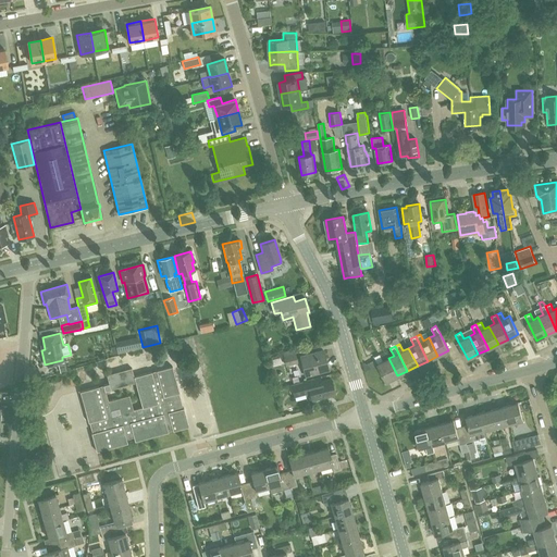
[(305,375),(327,369),(323,350),(300,357),(305,375)]
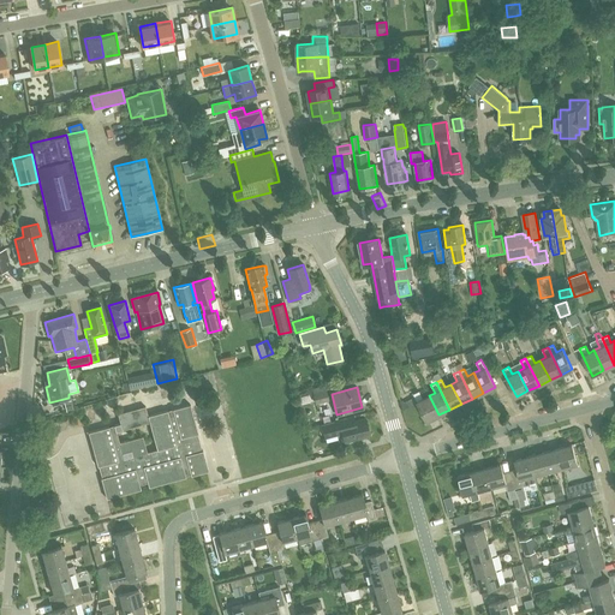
[(329,400),(327,389),(312,393),(316,404),(317,407),(321,406),(321,405),(327,404),(327,401),(329,400)]
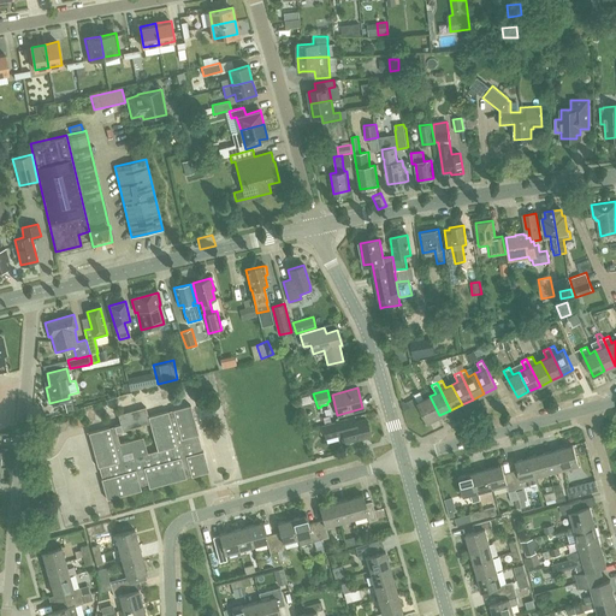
[(439,415),(430,396),(424,398),(420,391),(414,394),(427,421),(439,415)]
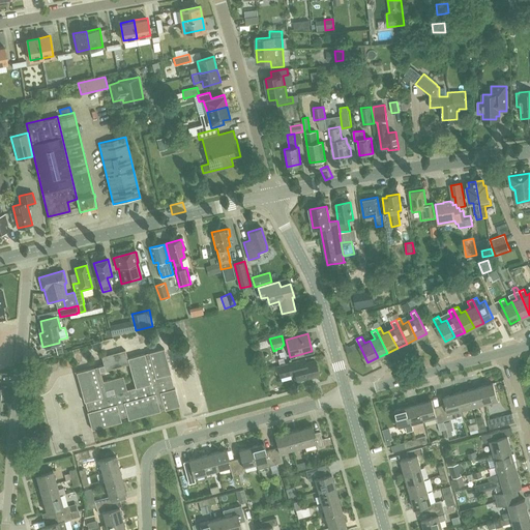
[(126,413),(128,419),(159,411),(159,410),(164,409),(165,410),(179,406),(174,387),(174,388),(170,374),(171,373),(164,348),(127,358),(125,350),(101,356),(104,364),(76,373),(91,430),(121,421),(119,415),(126,413)]
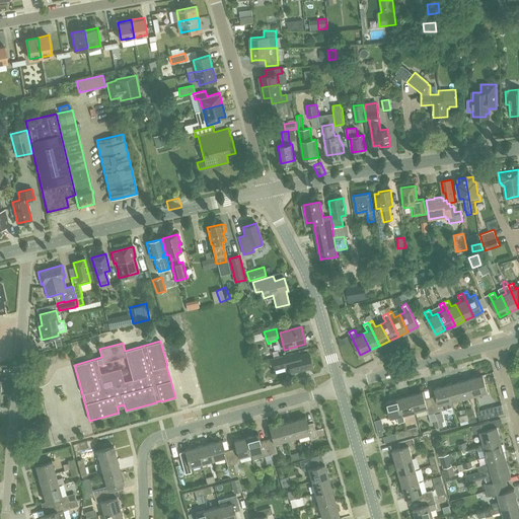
[(300,355),(299,351),(271,358),(274,370),(289,366),(290,372),(312,367),(308,353),(300,355)]
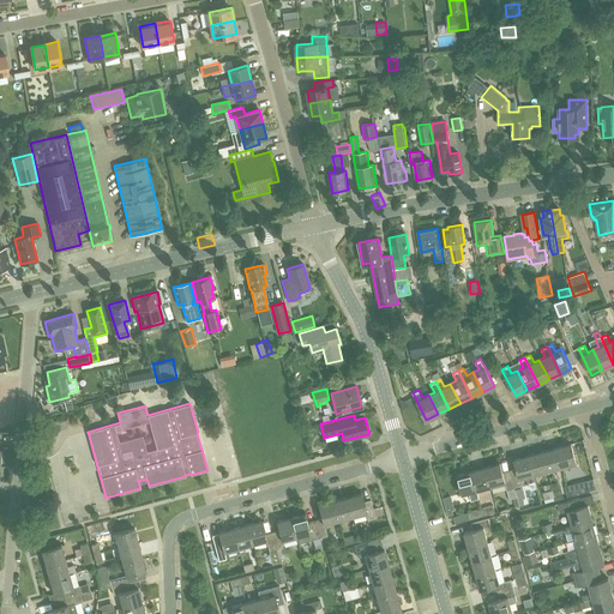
[(563,468),(576,463),(571,444),(557,447),(563,468)]
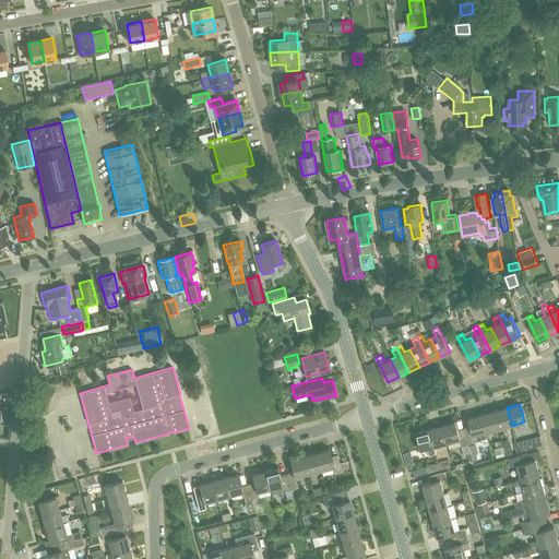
[(499,429),(512,426),(507,407),(494,411),(499,429)]
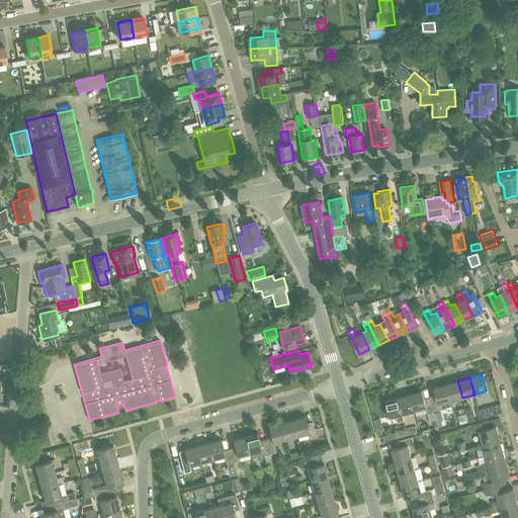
[(450,401),(462,398),(457,380),(446,383),(450,401)]
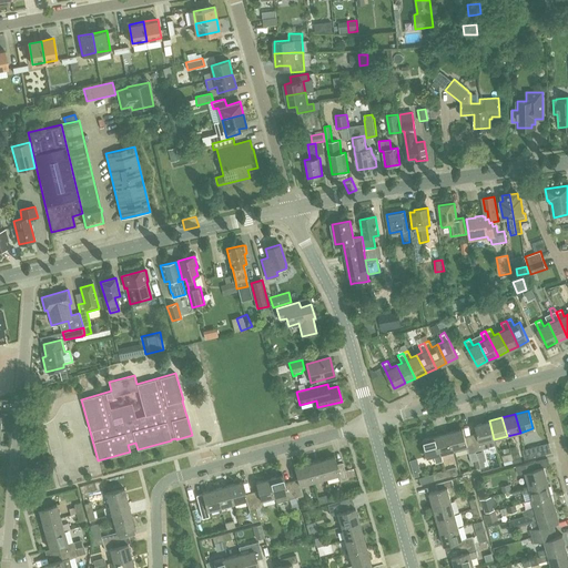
[(496,445),(494,439),(489,421),(476,424),(478,433),(472,435),(476,450),(483,448),(496,445)]
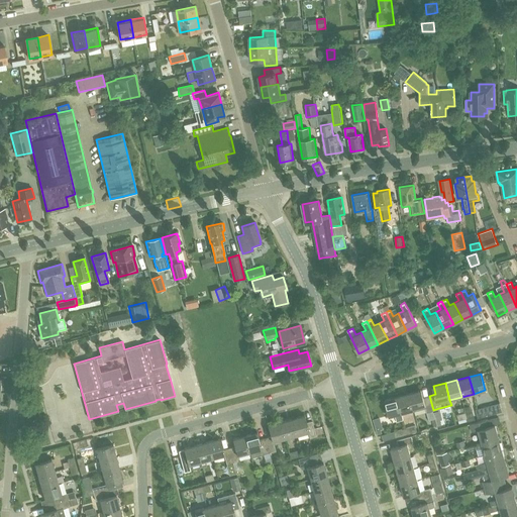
[(433,410),(429,396),(423,397),(421,390),(409,393),(413,410),(425,406),(426,412),(428,420),(435,418),(433,410)]
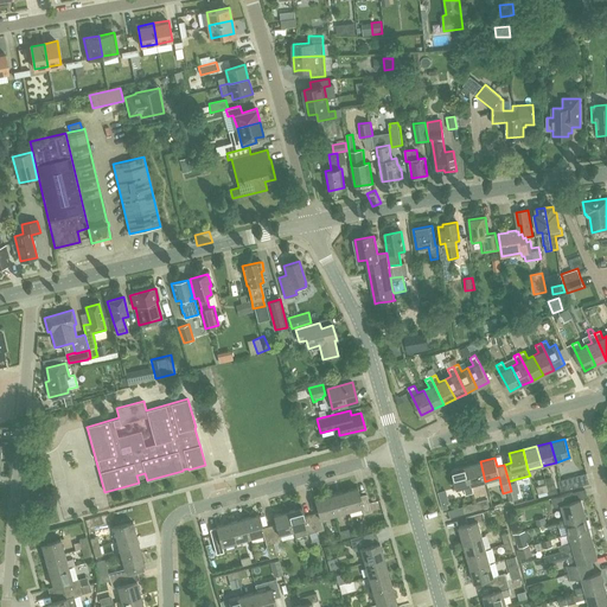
[(471,485),(485,481),(480,461),(466,465),(471,485)]
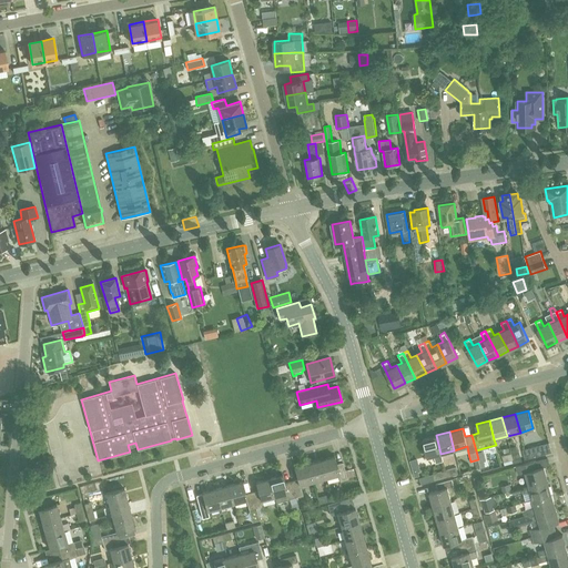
[(443,460),(440,454),(436,435),(423,438),(427,457),(434,455),(436,463),(443,460)]
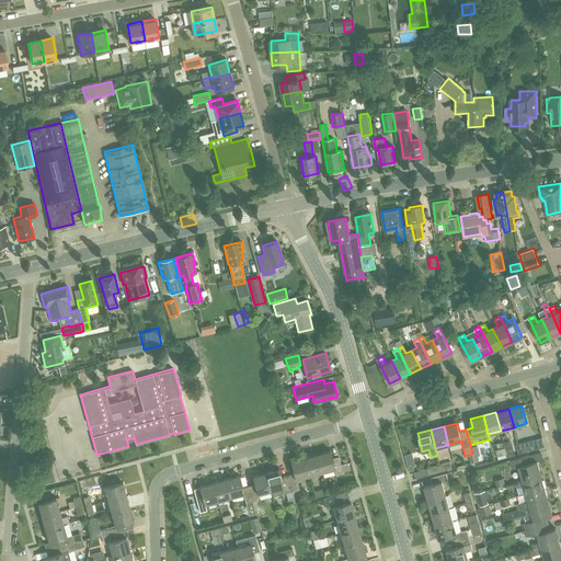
[(531,441),(516,445),(518,454),(534,449),(531,441)]
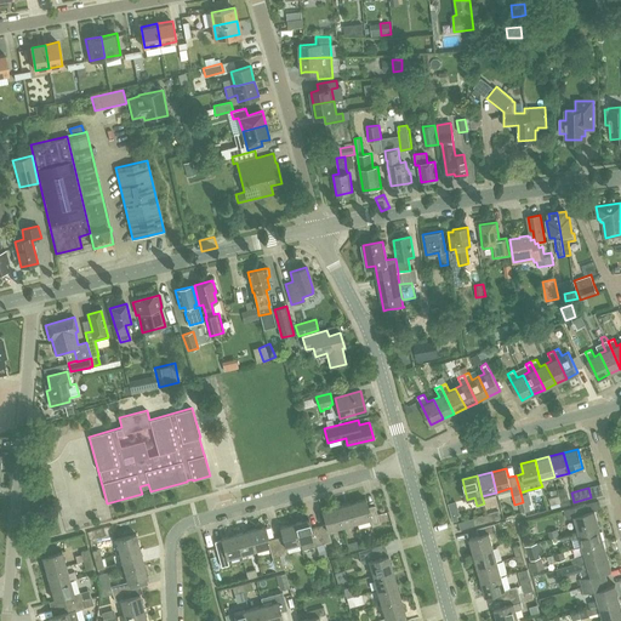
[(560,506),(570,503),(569,500),(568,493),(558,495),(560,506)]
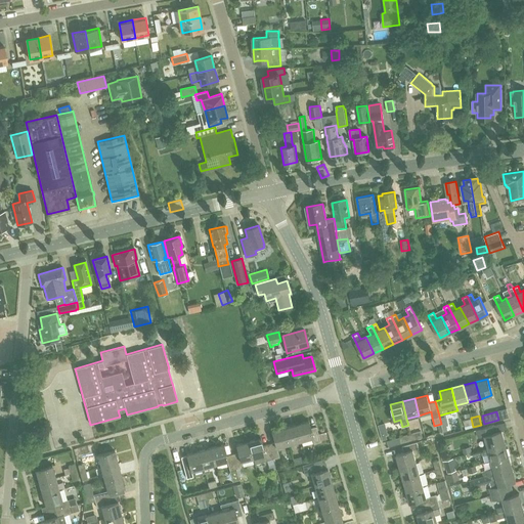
[(466,430),(473,427),(471,418),(463,421),(465,427),(466,430)]
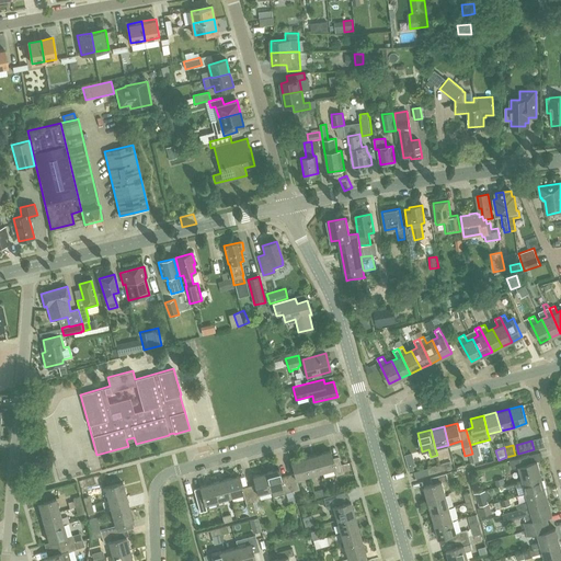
[(317,453),(321,471),(334,468),(336,473),(343,472),(339,456),(332,458),(330,449),(317,453)]
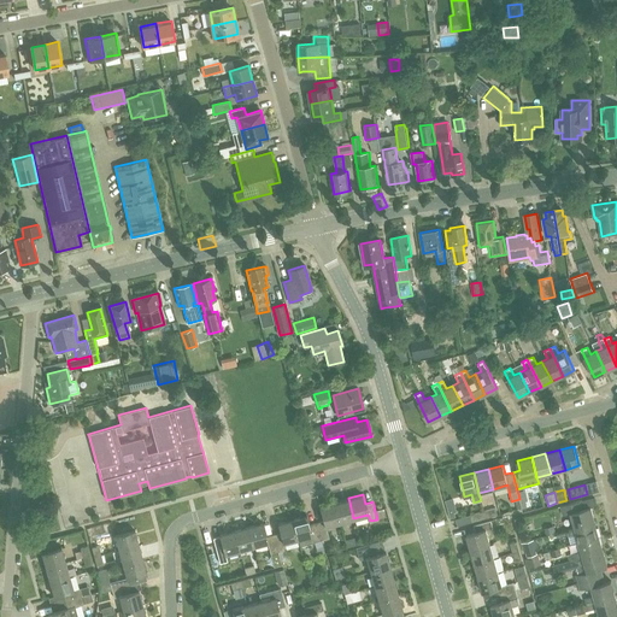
[(340,522),(353,518),(348,498),(334,501),(340,522)]
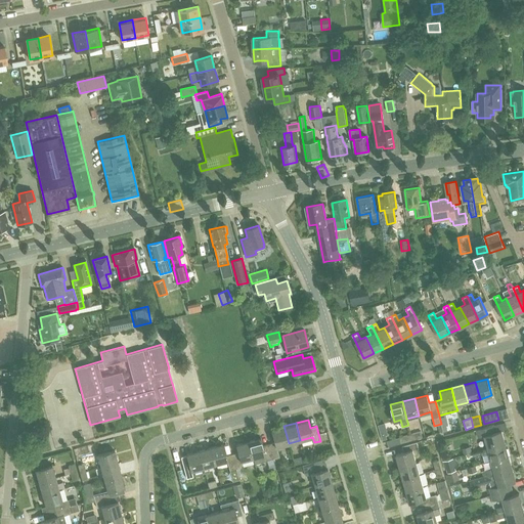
[(488,448),(505,443),(501,431),(496,432),(494,425),(476,430),(478,438),(484,436),(488,448)]
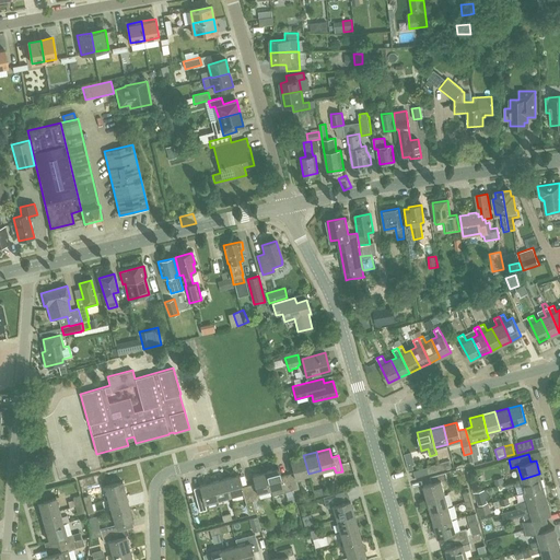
[(295,477),(308,474),(303,455),(290,459),(293,471),(287,474),(292,490),(299,488),(295,477)]
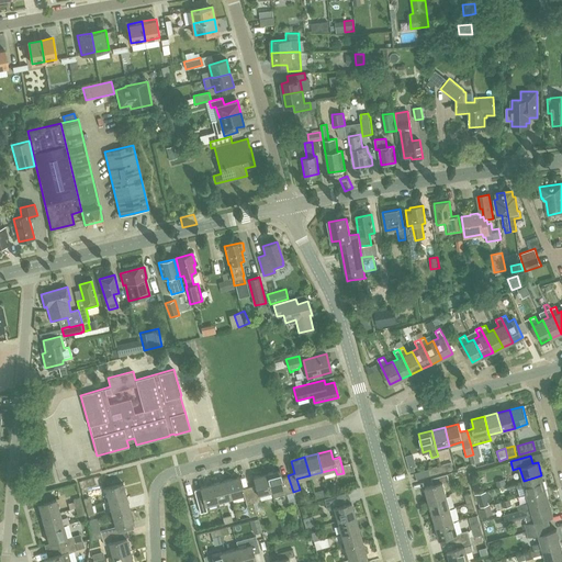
[(445,471),(453,469),(451,462),(444,464),(445,471)]
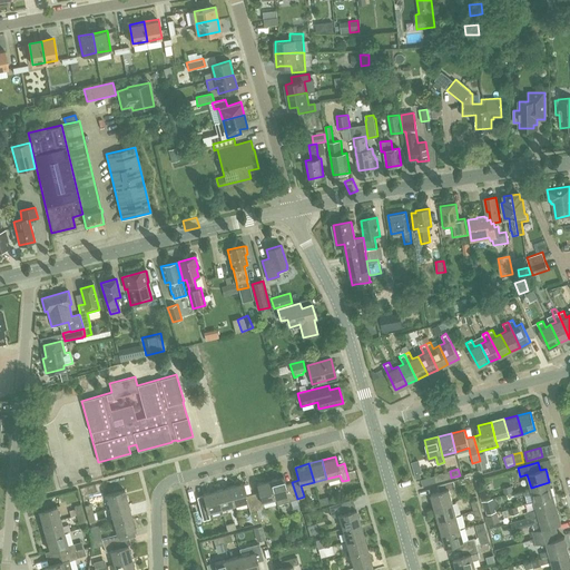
[(435,482),(451,478),(450,471),(434,475),(435,482)]
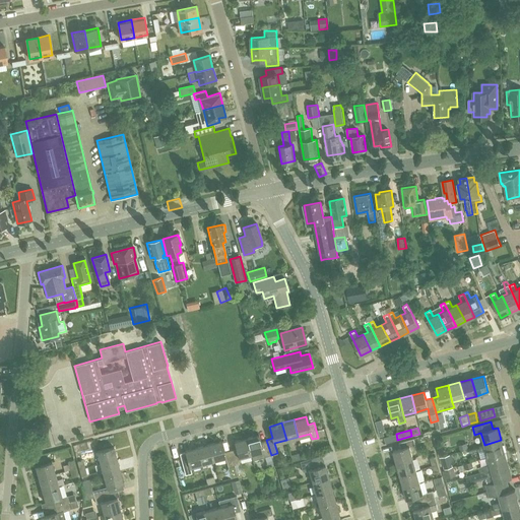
[(252,460),(271,455),(266,440),(261,441),(258,433),(246,437),(251,454),(252,460)]
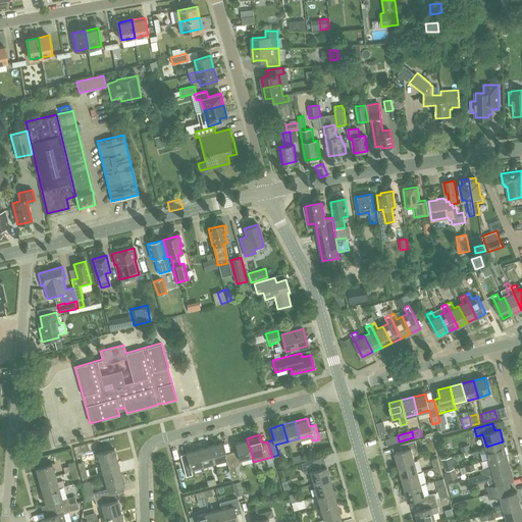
[(240,459),(252,456),(247,438),(236,441),(238,450),(231,451),(236,467),(235,467),(237,471),(238,475),(242,474),(240,466),(242,465),(240,459)]
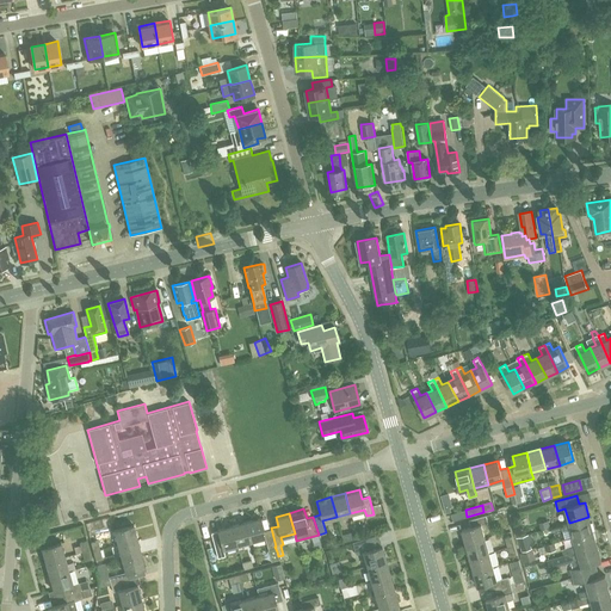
[(486,538),(482,524),(488,523),(486,514),(469,519),(470,528),(462,530),(466,544),(486,538)]
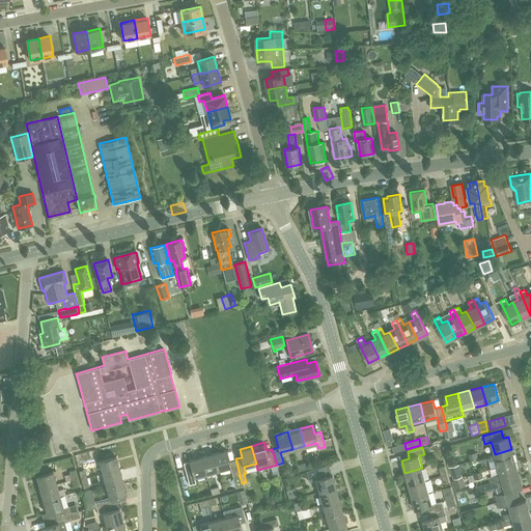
[(240,475),(235,458),(229,460),(225,448),(213,452),(218,469),(230,466),(233,476),(239,475),(240,475)]
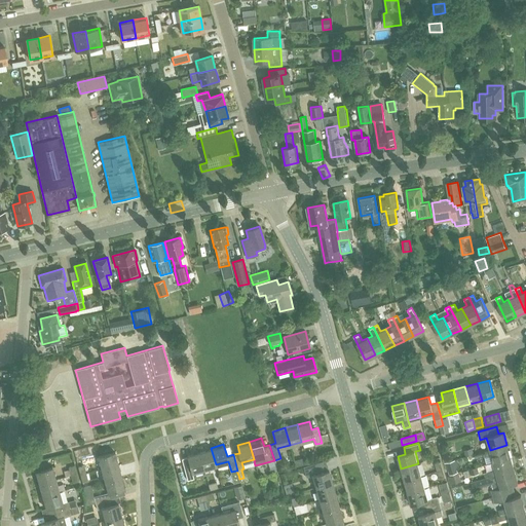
[(493,462),(511,458),(506,445),(490,450),(483,452),(486,464),(493,462)]
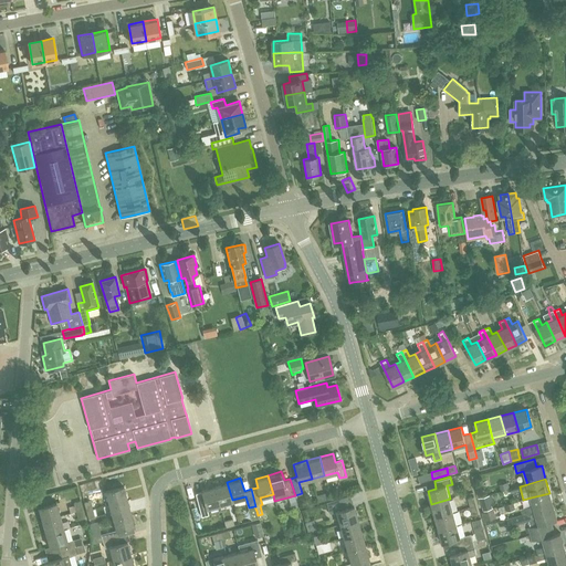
[(219,504),(232,500),(227,482),(215,485),(219,504)]
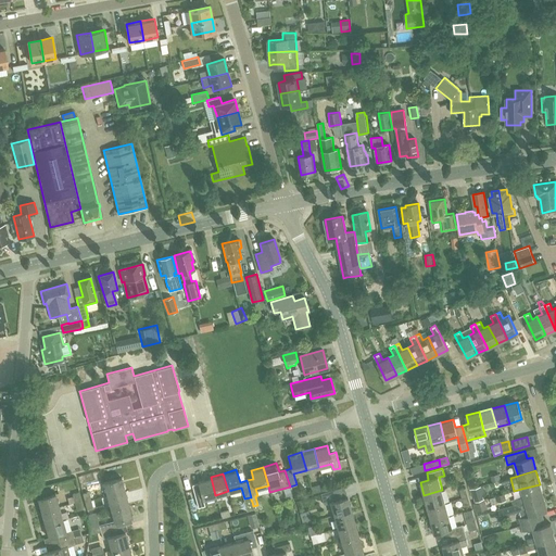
[(501,480),(500,474),(490,476),(492,482),(501,480)]
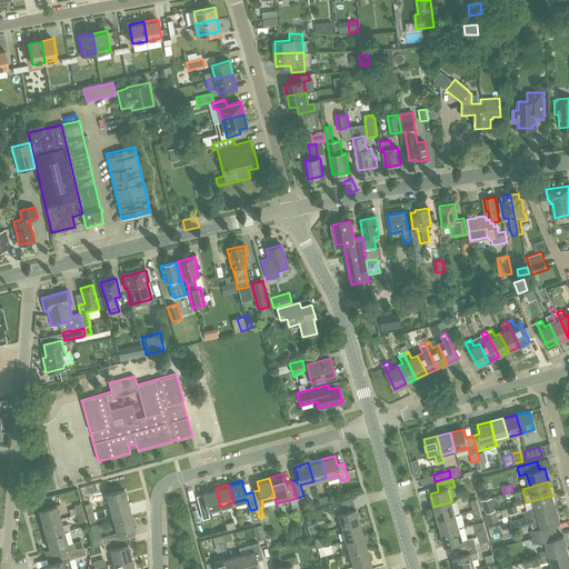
[(208,510),(220,507),(216,488),(202,491),(202,492),(196,495),(202,518),(209,517),(208,510)]
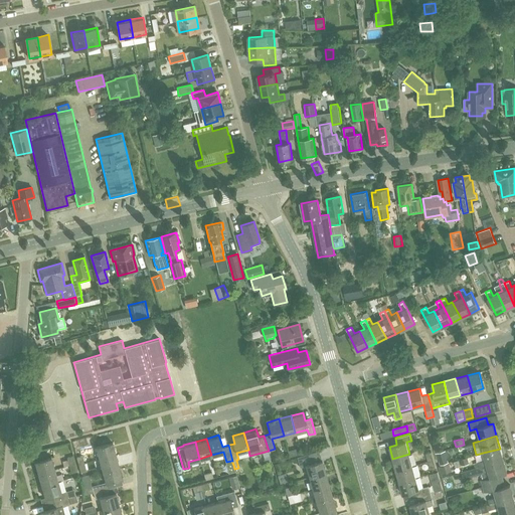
[(99,459),(116,454),(112,443),(96,447),(99,459)]
